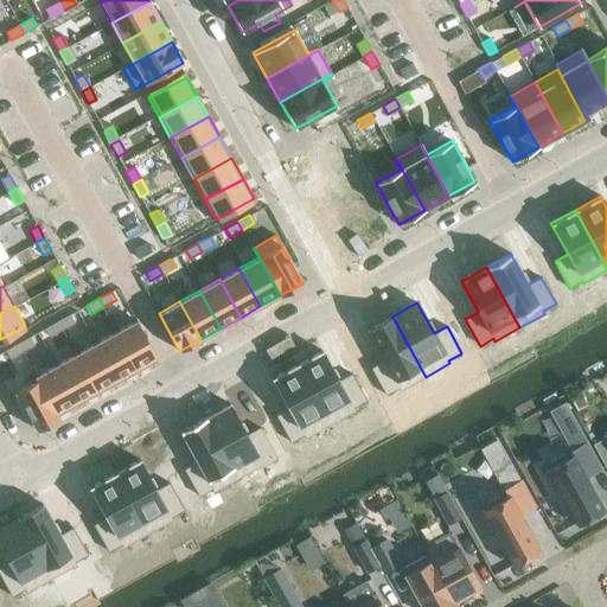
[(71,313),(59,320),(63,328),(76,321),(71,313)]
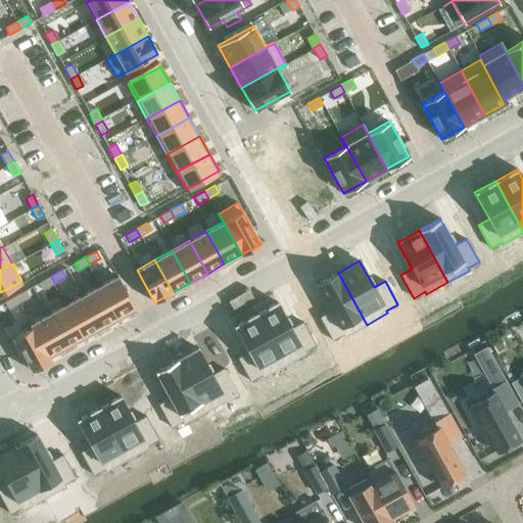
[(337,273),(316,284),(331,311),(320,317),(332,340),(343,334),(345,336),(367,325),(338,273),(337,273)]
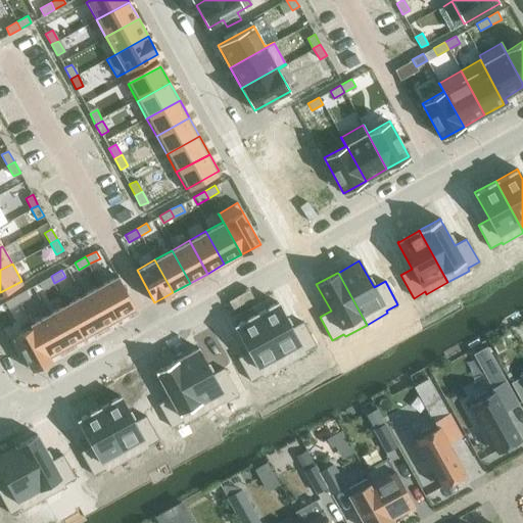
[(117,275),(100,284),(102,288),(119,317),(136,307),(120,278),(117,275)]
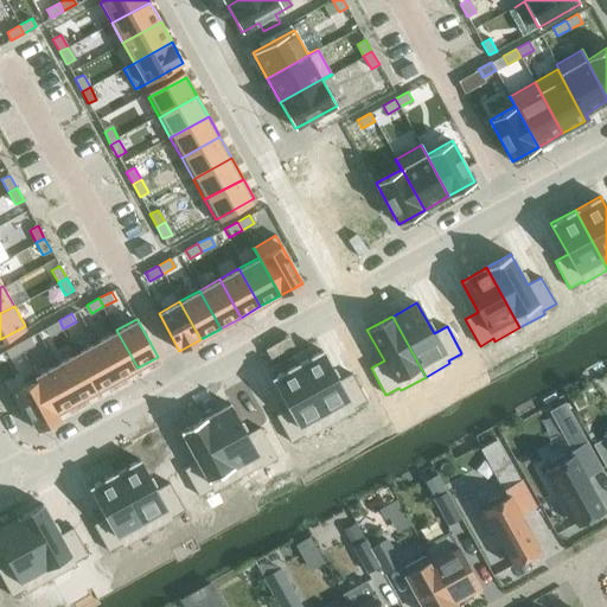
[(59,320),(46,327),(51,336),(63,328),(59,320)]
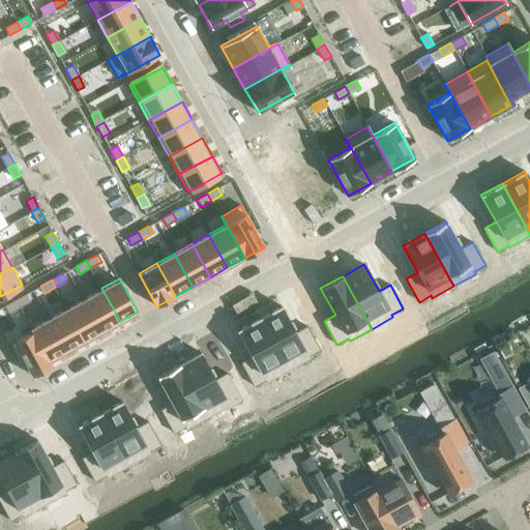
[(101,288),(84,298),(86,301),(102,331),(120,321),(104,292),(101,288)]
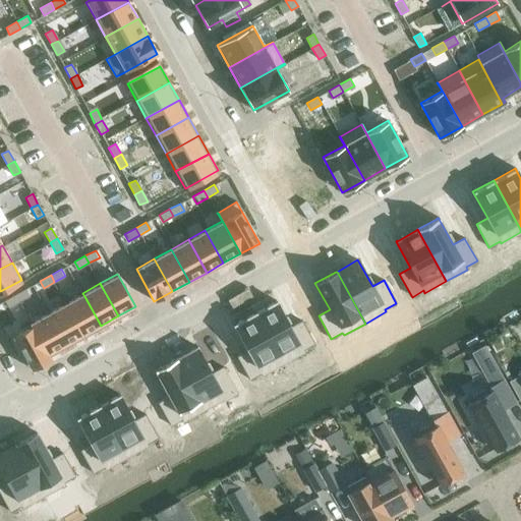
[(27,288),(16,294),(20,301),(31,295),(27,288)]
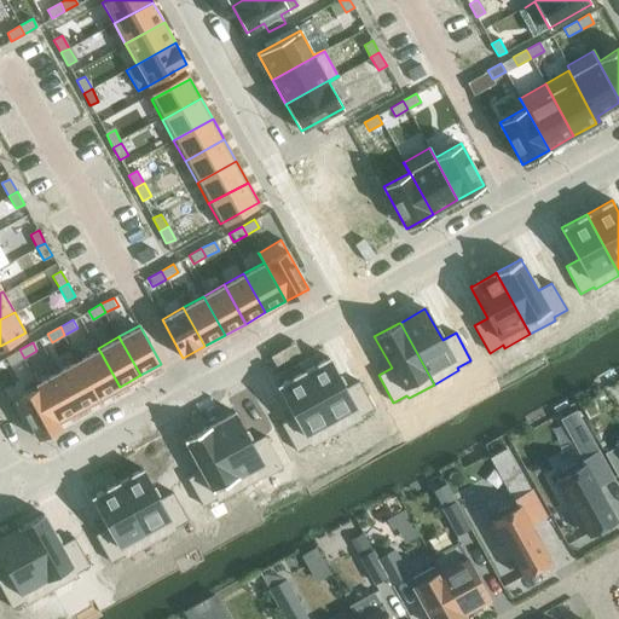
[(98,348),(77,359),(99,398),(120,387),(100,352),(98,348)]
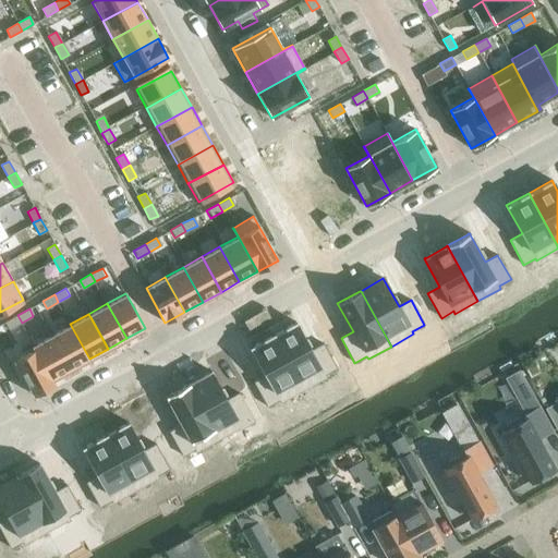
[(17,315),(7,320),(10,328),(22,323),(17,315)]
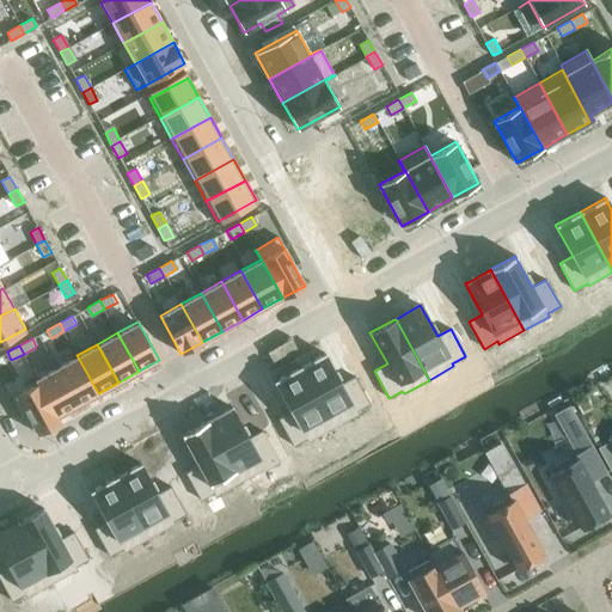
[(324,353),(299,367),(332,428),(357,414),(356,411),(369,404),(354,377),(341,384),(324,353)]
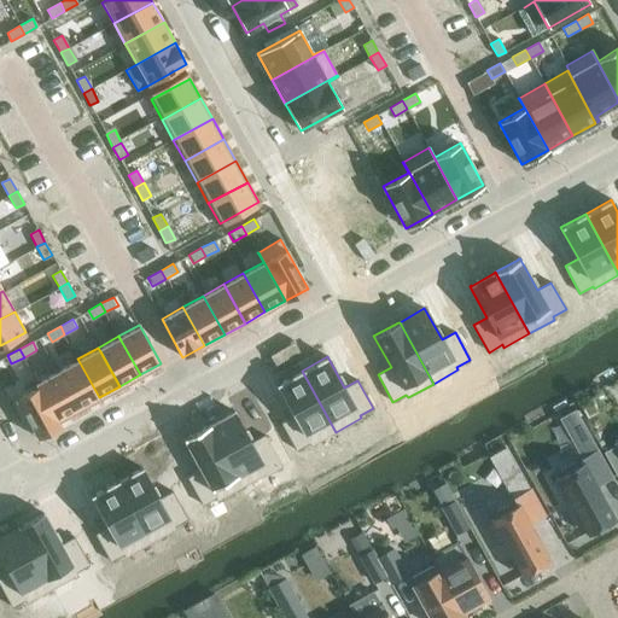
[(77,359),(58,369),(60,374),(79,408),(99,397),(77,359)]
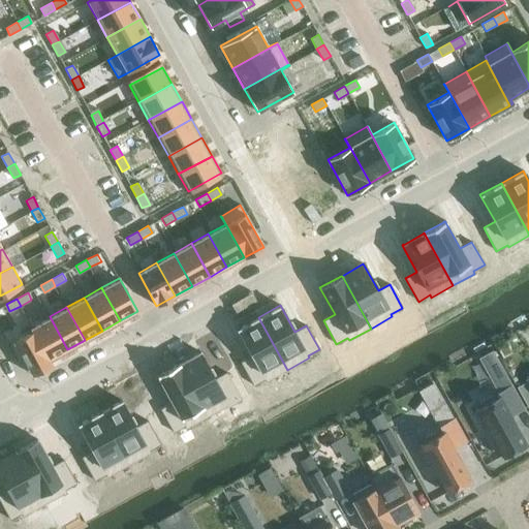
[(50,316),(32,325),(34,330),(51,360),(67,349),(52,320),(50,316)]
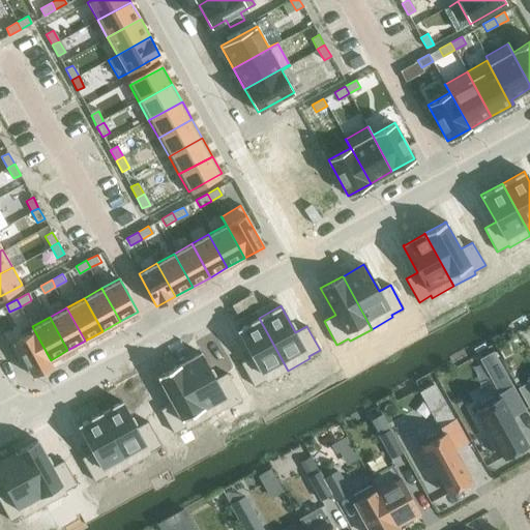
[(259,318),(237,330),(253,356),(240,362),(254,386),(265,380),(266,382),(288,371),(259,318)]
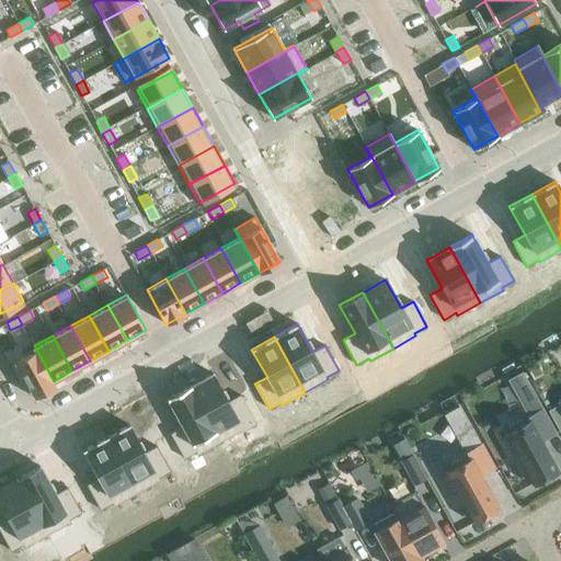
[(36,350),(18,359),(35,391),(37,395),(56,385),(54,381),(36,350)]
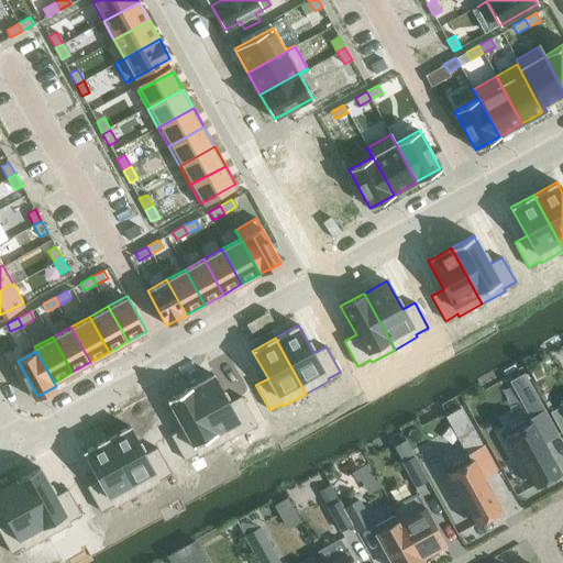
[(190,386),(189,387),(221,443),(242,431),(243,432),(256,424),(241,396),(229,404),(214,377),(214,376),(213,375),(211,375),(211,376),(191,387),(190,386)]
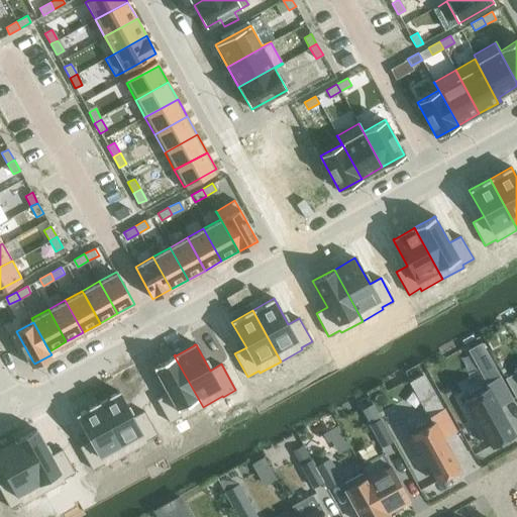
[(154,367),(153,367),(153,369),(154,369),(168,394),(157,400),(170,422),(181,416),(182,418),(203,407),(174,355),(154,367)]
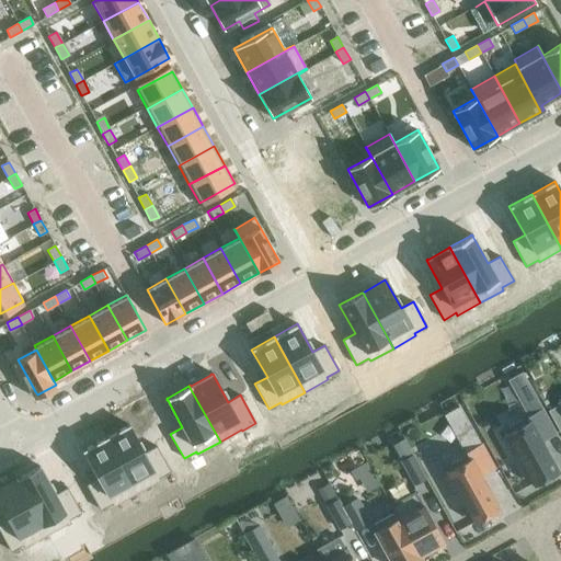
[(559,404),(548,411),(559,431),(560,430),(560,400),(558,402),(559,404)]
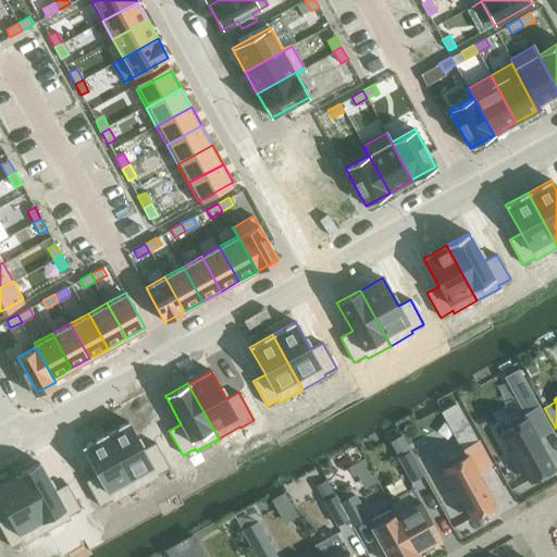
[(457,403),(442,410),(449,423),(465,416),(457,403)]
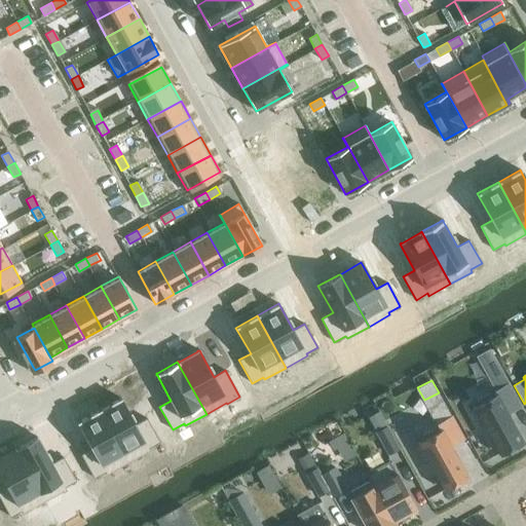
[(476,411),(472,413),(480,427),(484,425),(486,428),(484,429),(489,438),(490,437),(492,441),(499,454),(523,441),(513,422),(514,421),(511,415),(509,416),(508,413),(521,406),(509,383),(472,404),(476,411)]
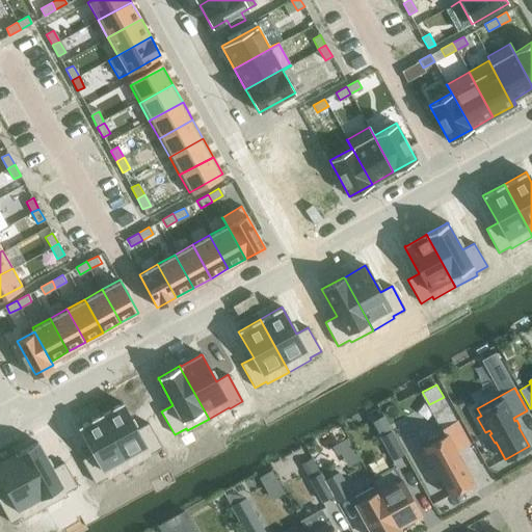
[(122,402),(100,415),(129,468),(132,466),(151,455),(150,453),(161,447),(148,423),(136,429),(122,402)]
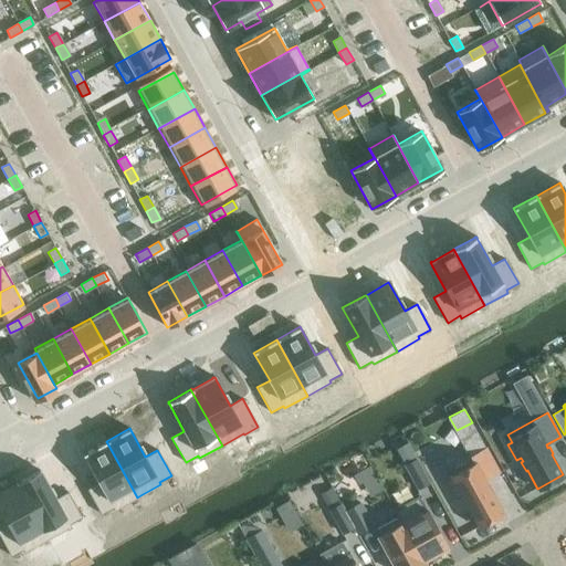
[(106,441),(83,454),(100,482),(87,489),(101,514),(113,507),(114,510),(137,498),(106,441)]
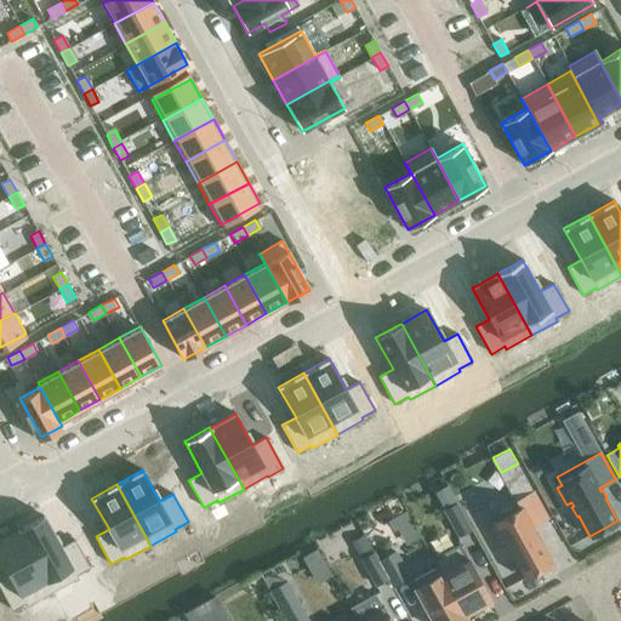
[(496,527),(491,529),(501,547),(506,545),(507,548),(506,548),(511,558),(513,558),(524,577),(552,563),(540,540),(541,540),(537,531),(535,533),(531,527),(533,527),(547,518),(533,491),(516,501),(518,503),(491,518),(496,527)]
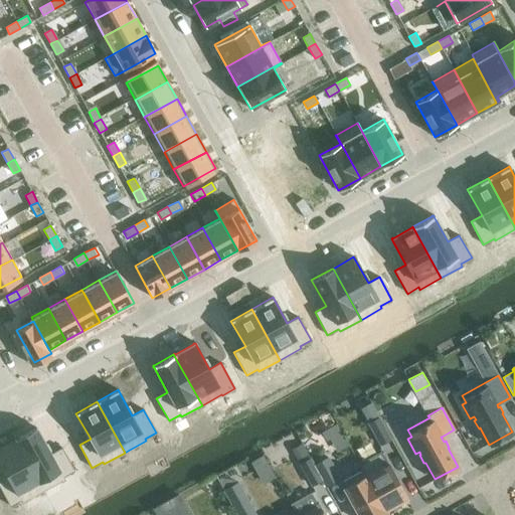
[(378,417),(367,423),(379,445),(390,439),(378,417)]
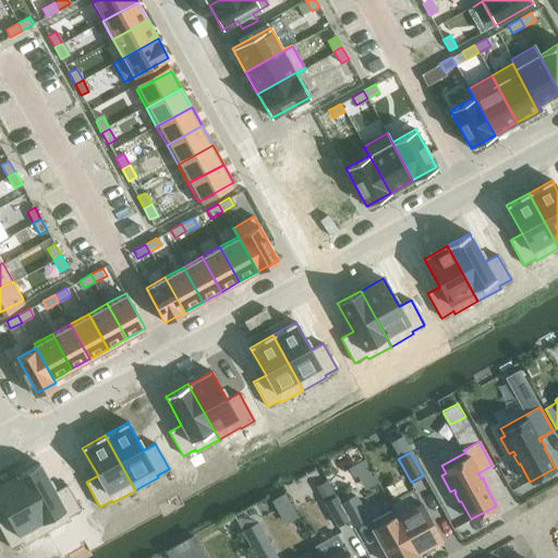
[(364,459),(348,468),(353,477),(356,475),(370,468),(364,459)]
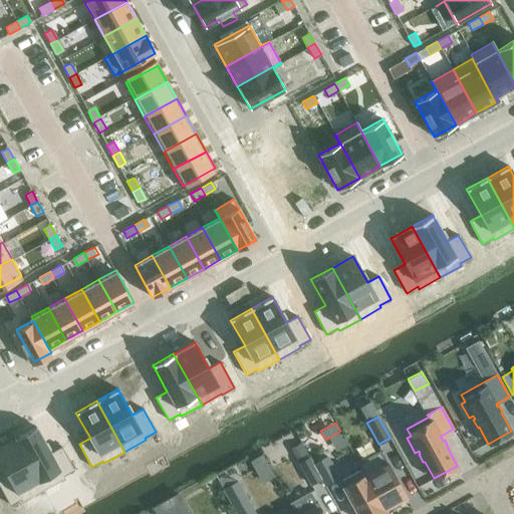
[(36,427),(14,439),(15,439),(43,490),(64,478),(63,476),(74,470),(61,447),(50,453),(36,427)]
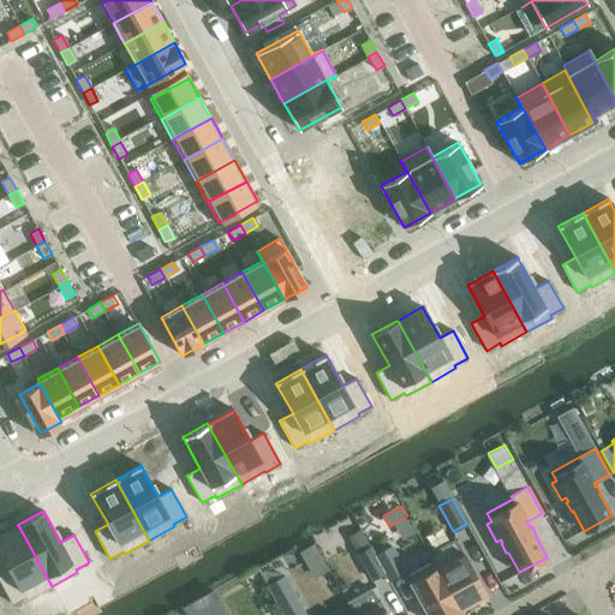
[(18,525),(0,535),(0,551),(10,569),(0,574),(0,583),(12,604),(25,597),(27,599),(52,586),(18,525)]
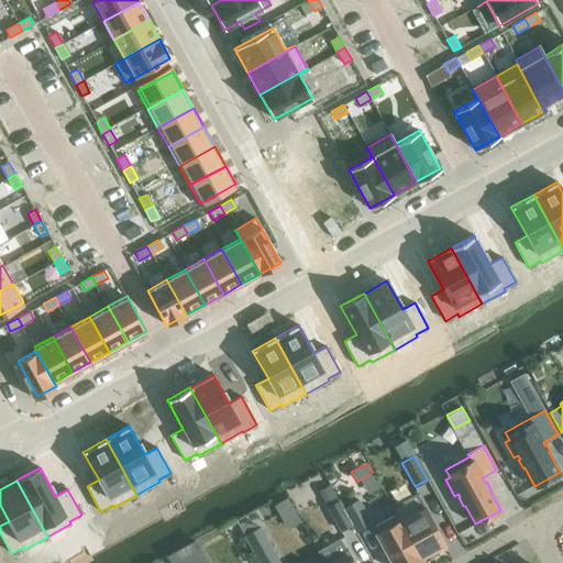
[(416,494),(392,507),(421,560),(422,560),(421,558),(444,545),(416,494)]
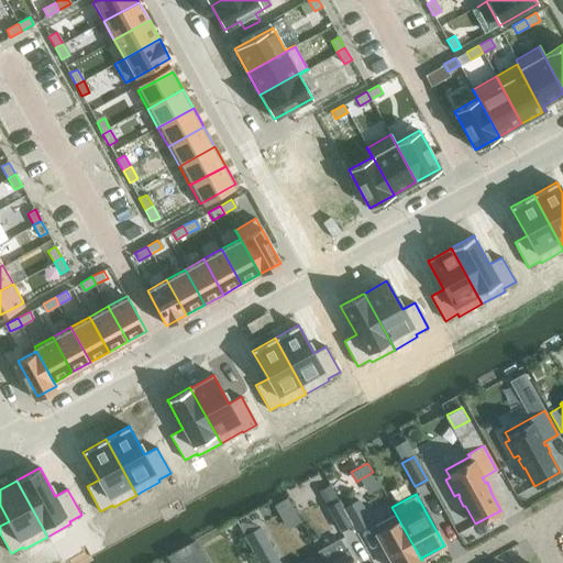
[(343,508),(352,525),(355,531),(371,523),(359,500),(343,508)]
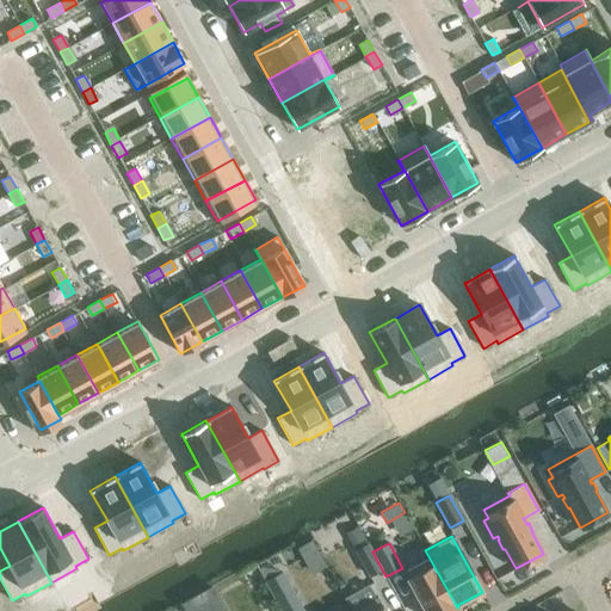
[(368,544),(356,550),(369,575),(382,569),(372,551),(368,544)]
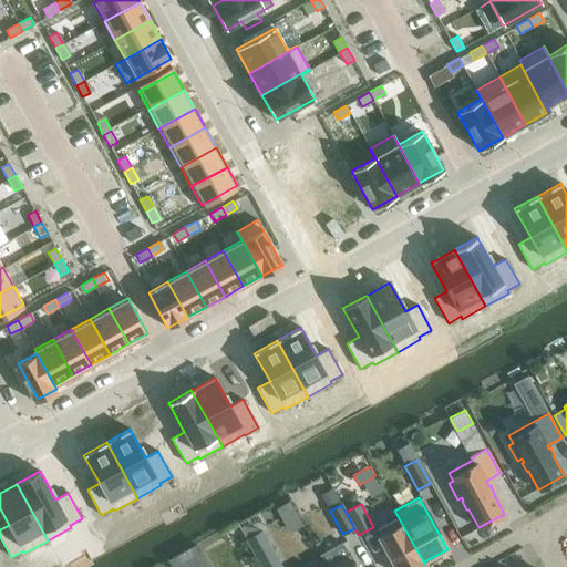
[(295,507),(280,515),(290,533),(305,525),(295,507)]
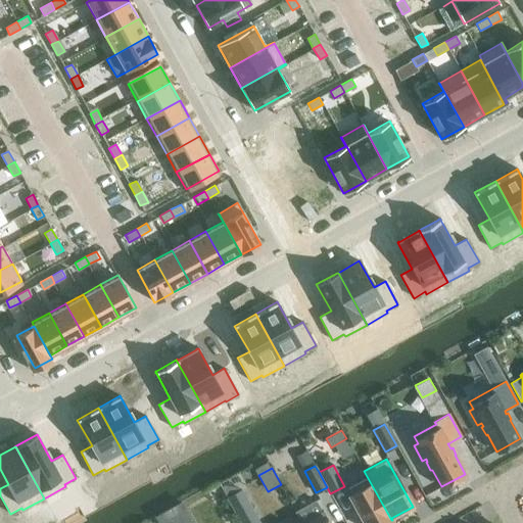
[(367,478),(345,490),(364,522),(385,522),(391,520),(364,471),(363,471),(364,472),(367,478)]
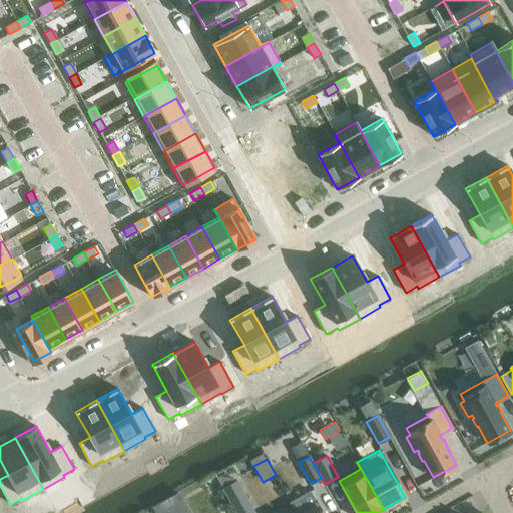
[(254,512),(236,481),(222,488),(236,512),(254,512)]
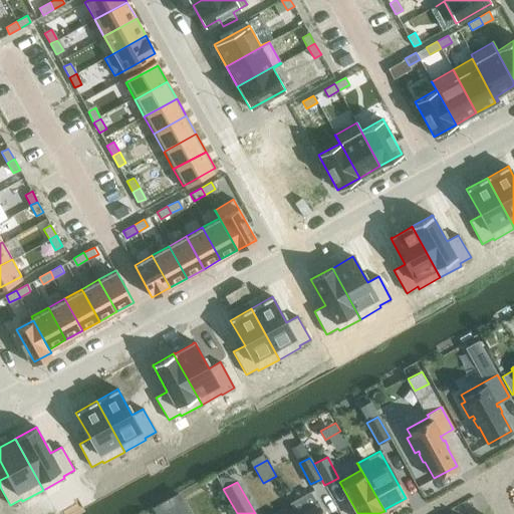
[(316,502),(295,513),(323,513),(317,501),(316,502)]
